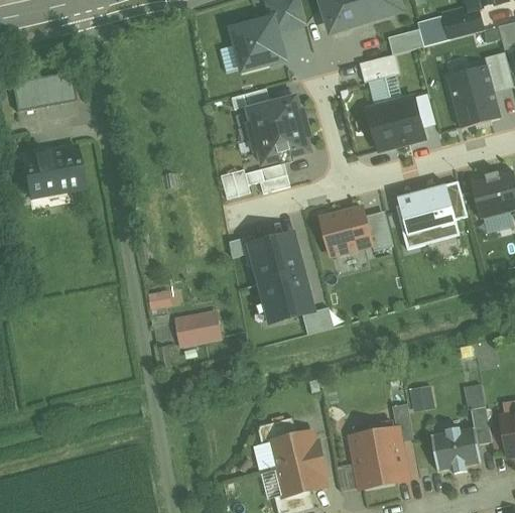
[(274,16),(278,31),(306,24),(299,0),(269,0),(266,1),(270,17),(274,16)]
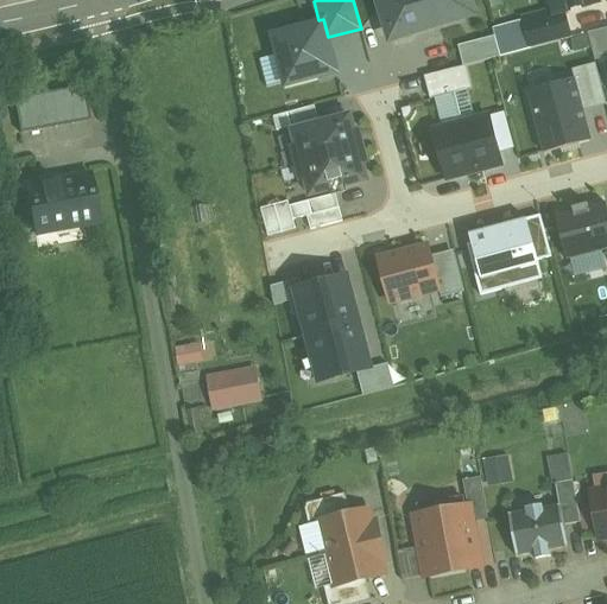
[(378,0),(390,35),(404,30),(405,33),(447,20),(446,17),(472,8),(469,0),(378,0)]
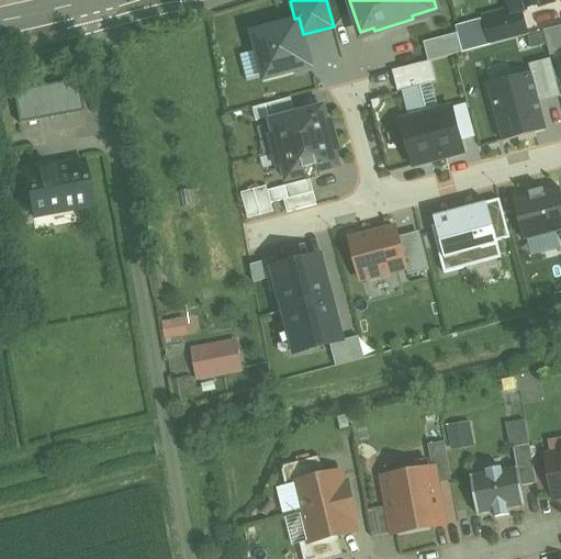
[(508,0),(511,9),(519,7),(545,0),(508,0)]
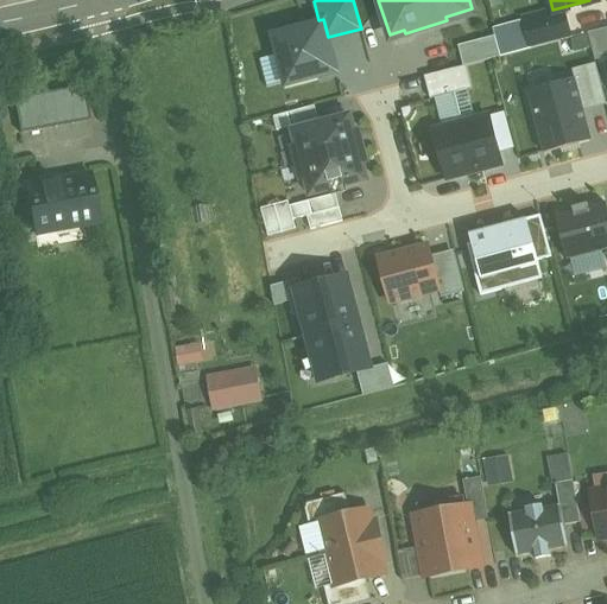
[(570,36),(562,7),(552,10),(523,17),(531,46),(570,36)]
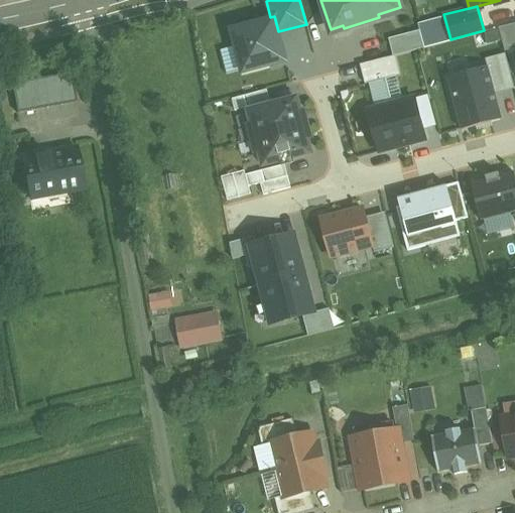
[(270,17),(231,28),(242,72),(285,59),(278,31),(274,16),(270,17)]
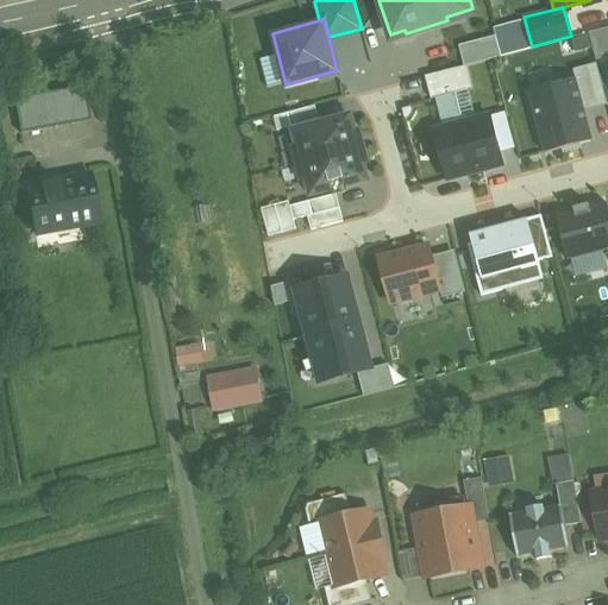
[(607,55),(607,26),(589,31),(595,58),(607,55)]
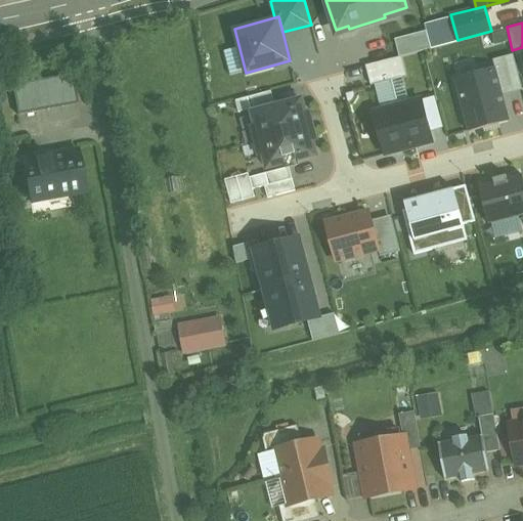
[(399,54),(430,46),(426,30),(394,37),(399,54)]
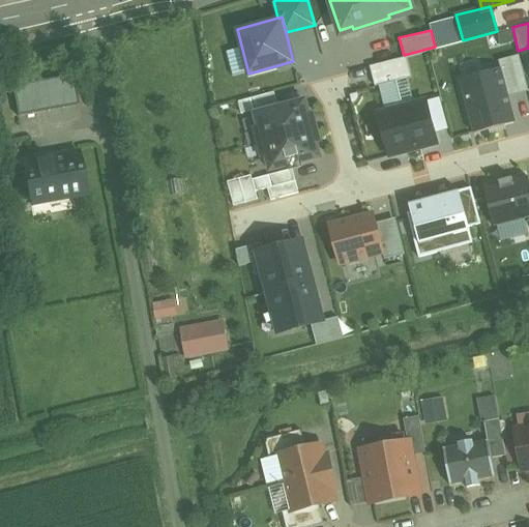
[(501,67),(508,95),(528,90),(519,54),(499,59),(501,67)]
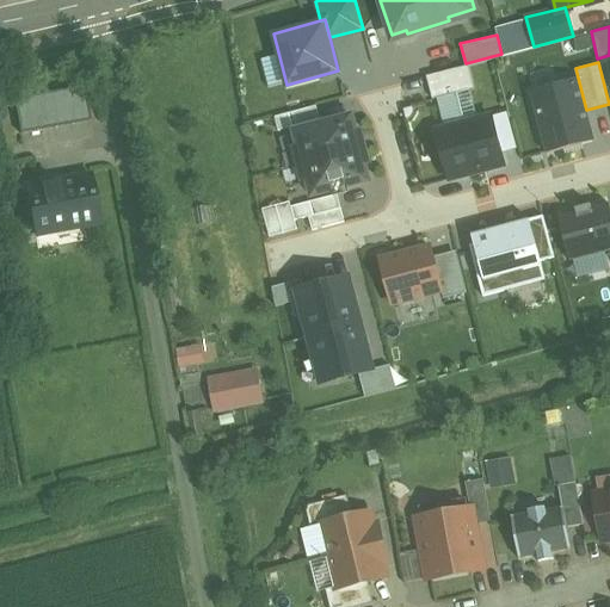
[(436,97),(468,88),(474,87),(468,64),(426,75),(432,98),(436,97)]
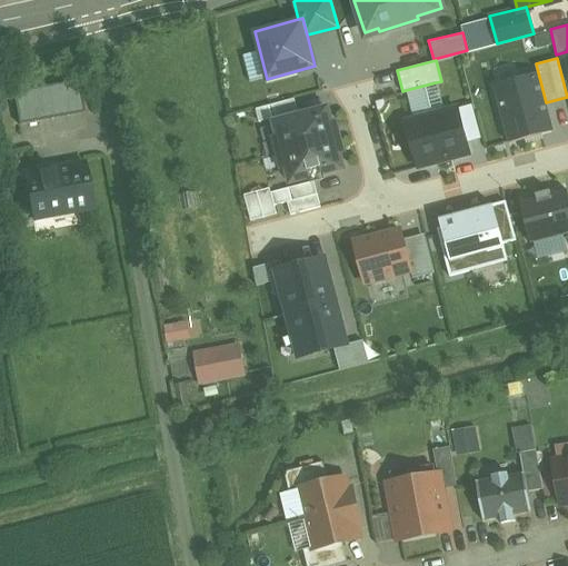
[(538,72),(492,83),(508,141),(552,130),(546,102),(538,72)]
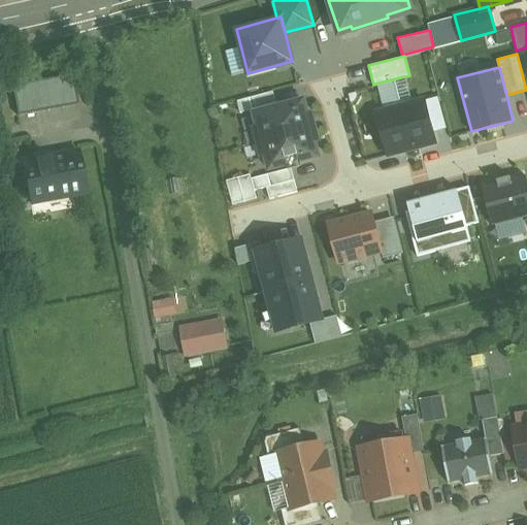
[(77,102),(72,73),(11,84),(17,113),(77,102)]
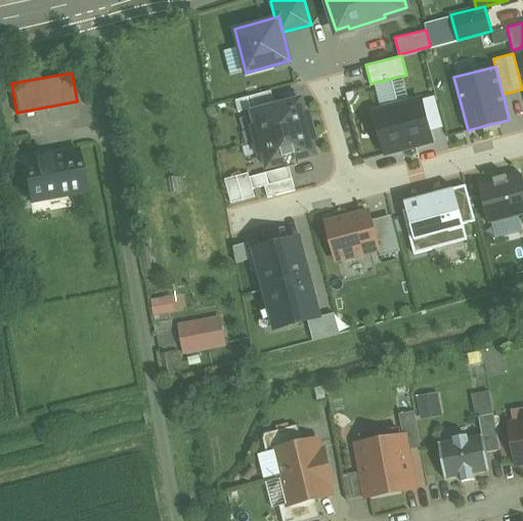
[(374,83),(381,110),(397,104),(408,101),(401,76),(374,83)]
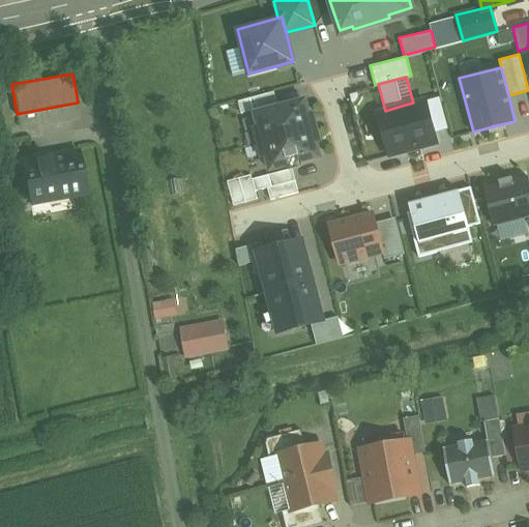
[(276,103),(273,90),(237,99),(241,112),(276,103)]
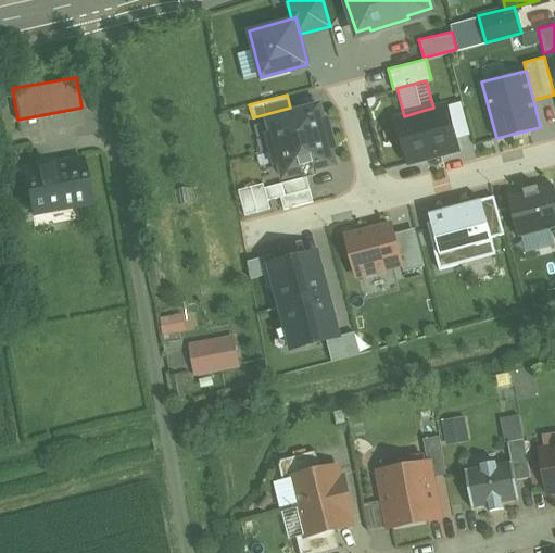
[(461,101),(446,104),(456,138),(469,135),(461,101)]
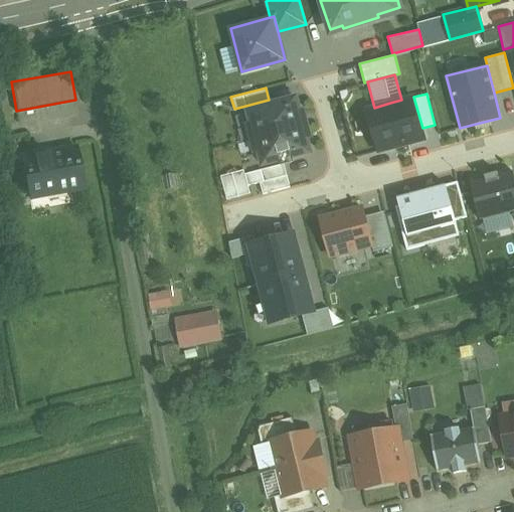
[(252,138),(303,124),(295,97),(244,110),(252,138)]
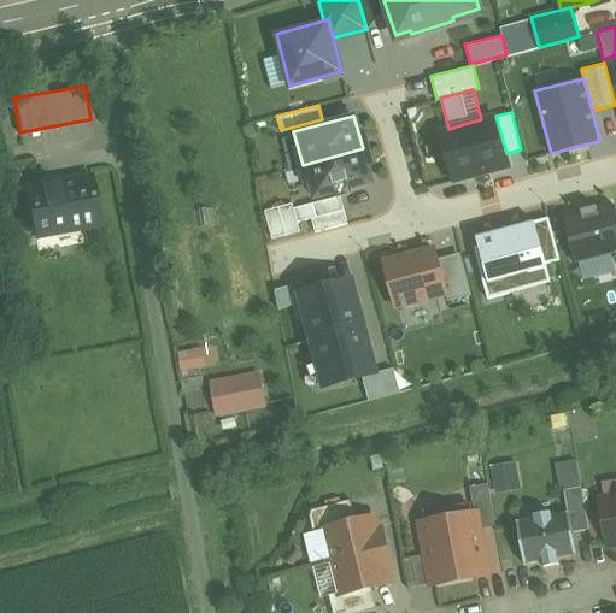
[(481,119),(468,123),(481,172),(509,165),(506,153),(496,116),(481,119)]
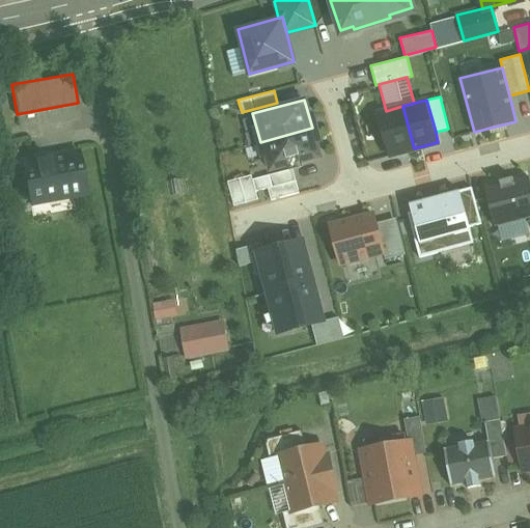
[(390,155),(414,148),(402,106),(386,111),(379,112),(390,155)]
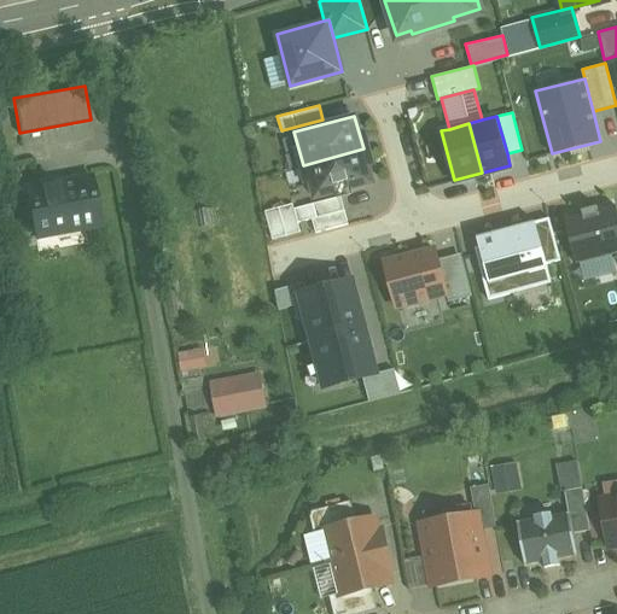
[(372,181),(364,148),(303,165),(312,198),(372,181)]
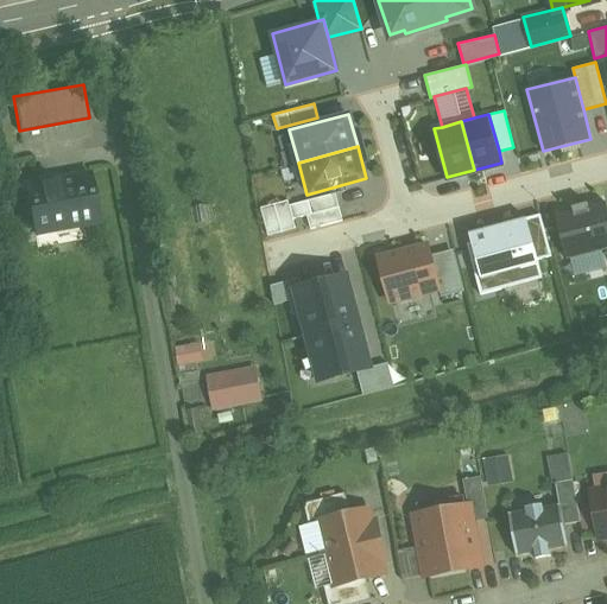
[(97,221),(89,172),(25,184),(33,233),(97,221)]
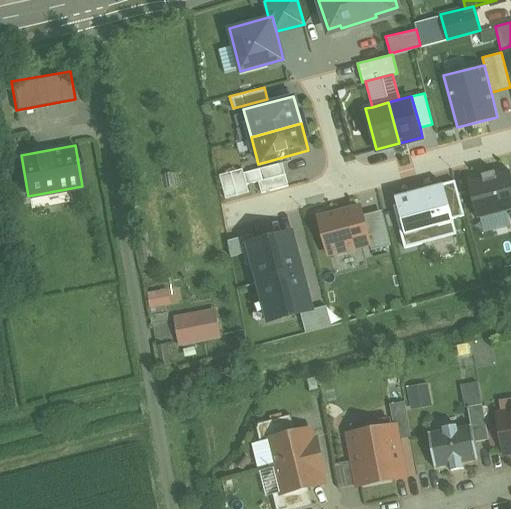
[(282,162),(243,172),(246,183),(258,180),(285,173),(282,162)]
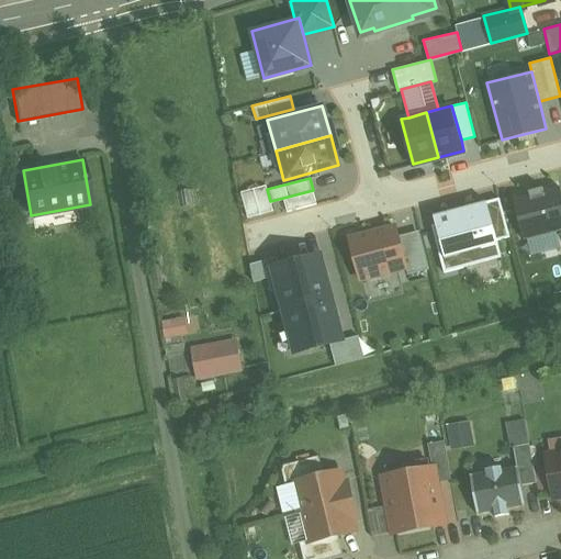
[(266,185),(253,188),(259,213),(272,210),(270,201),(267,189),(266,185)]
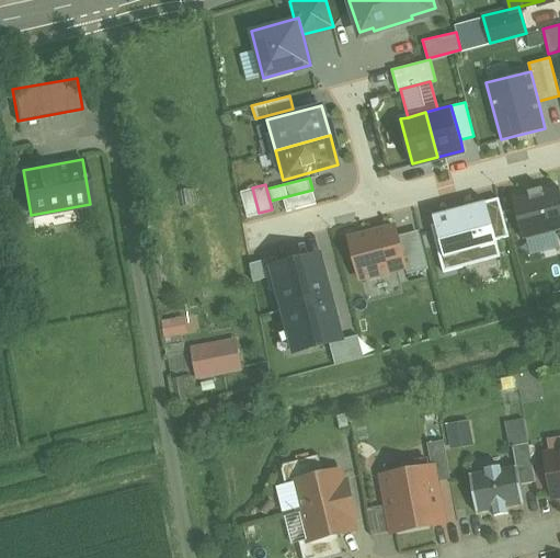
[(528,194),(512,198),(523,238),(559,228),(559,191),(559,185),(543,190),(541,186),(527,190),(528,194)]
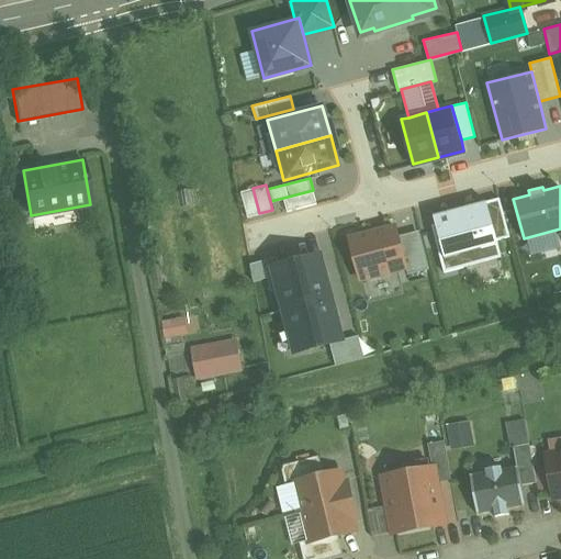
[(240,191),(247,216),(259,213),(253,188),(240,191)]
